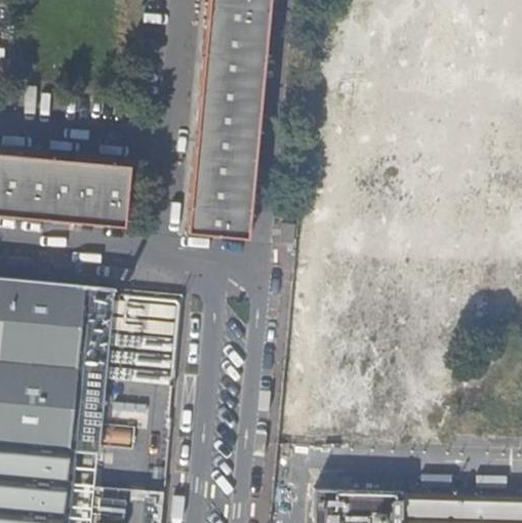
[(214,0),(195,237),(256,242),(276,0),(214,0)]
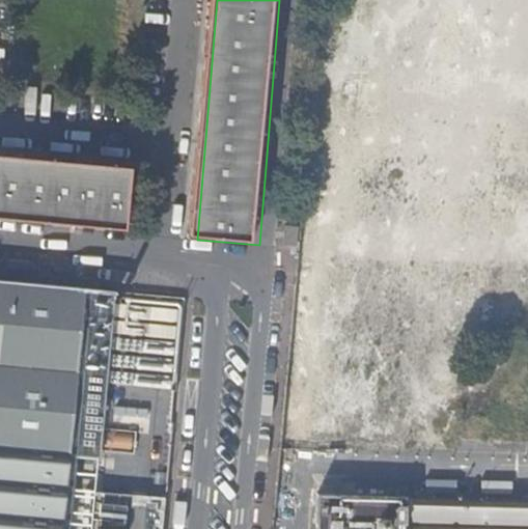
[(527,0),(381,0),(379,72),(527,76),(527,0)]
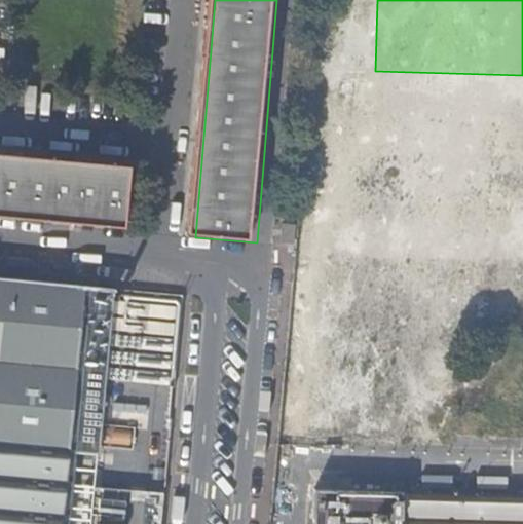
[(510,115),(357,111),(355,221),(522,224),(522,97),(510,97),(510,115)]
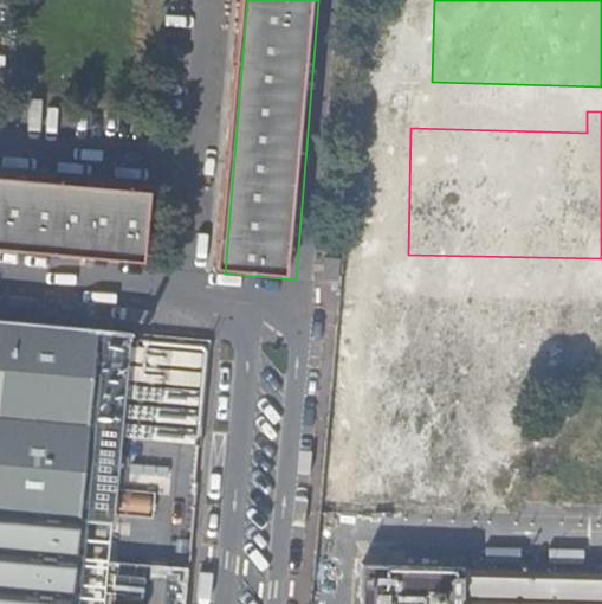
[(160,192),(0,175),(0,248),(153,262),(160,192)]
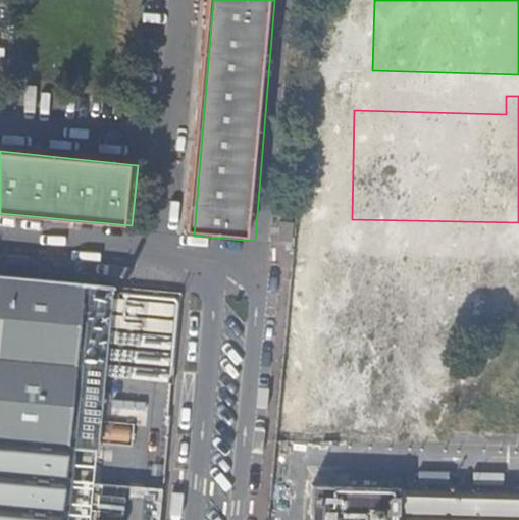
[(299,227),(286,226),(283,244),(297,245),(299,227)]
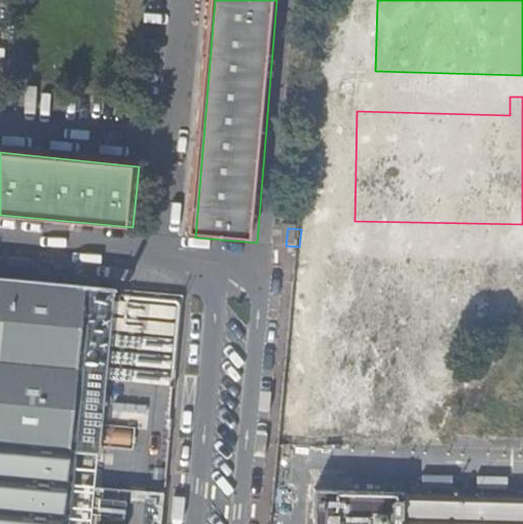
[(63,523),(71,450),(84,287),(0,277),(0,523),(63,523)]
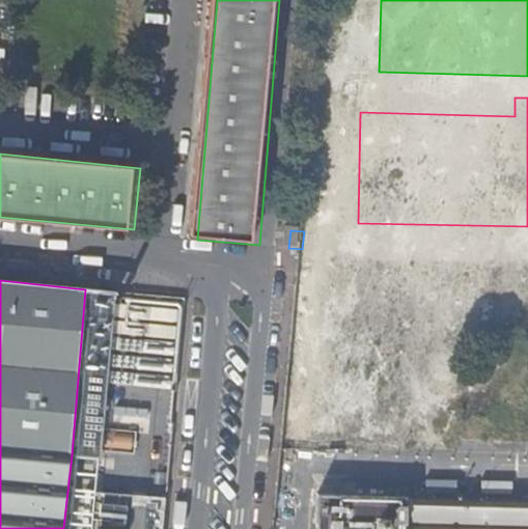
[(72,454),(99,457),(113,291),(85,289),(72,454)]
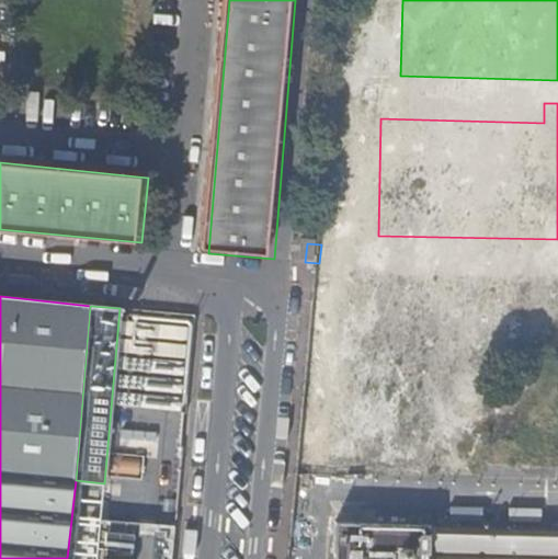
[(97,558),(104,483),(76,480),(67,558),(97,558)]
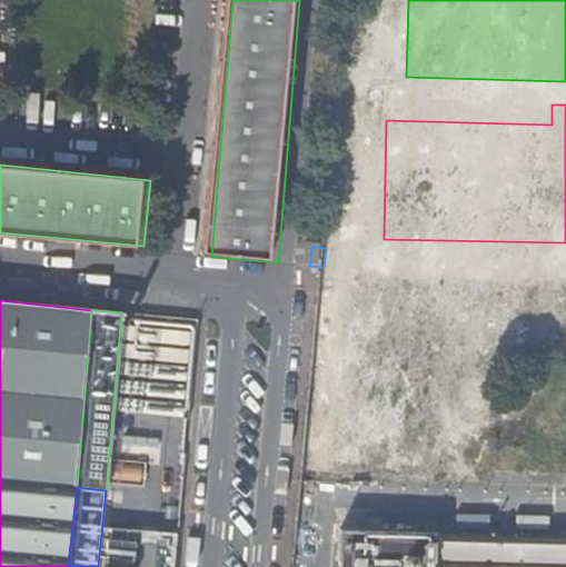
[(565,536),(345,530),(343,566),(565,566),(565,536)]
